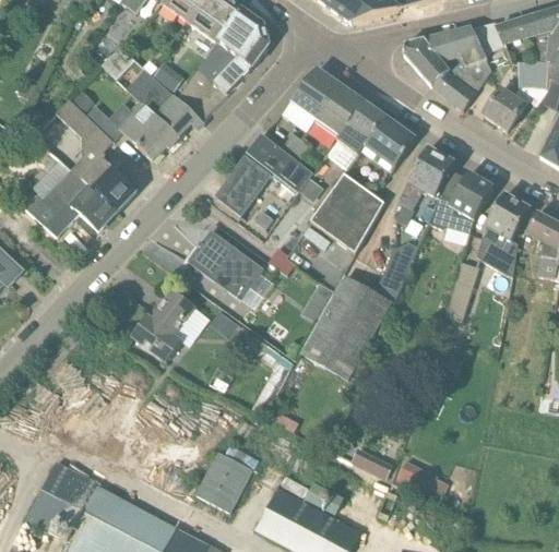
[(123,0),(122,2),(117,11),(131,21),(137,12),(145,0),(123,0)]
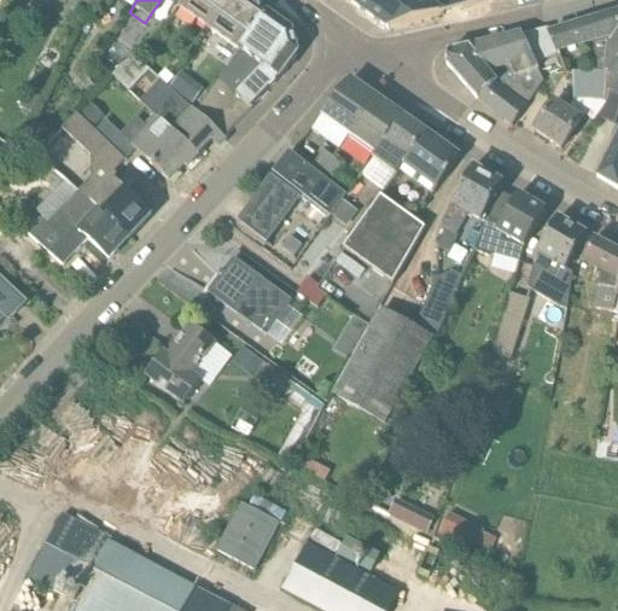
[(179,0),(210,23),(226,0),(179,0)]
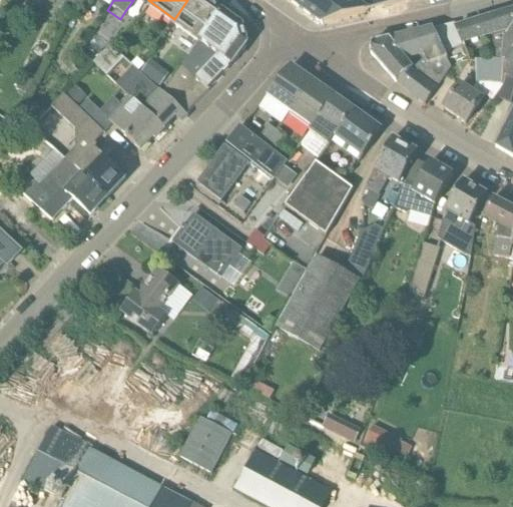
[(199,37),(221,6),(212,0),(187,0),(174,19),(199,37)]
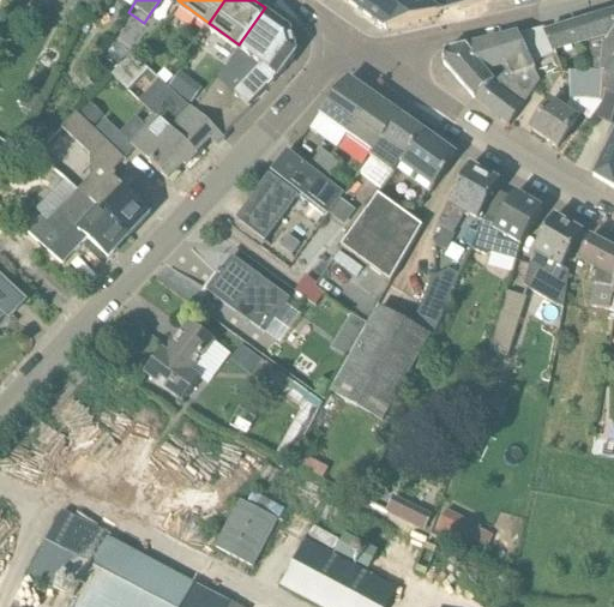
[(353,0),(386,24),(440,8),(428,0),(353,0)]
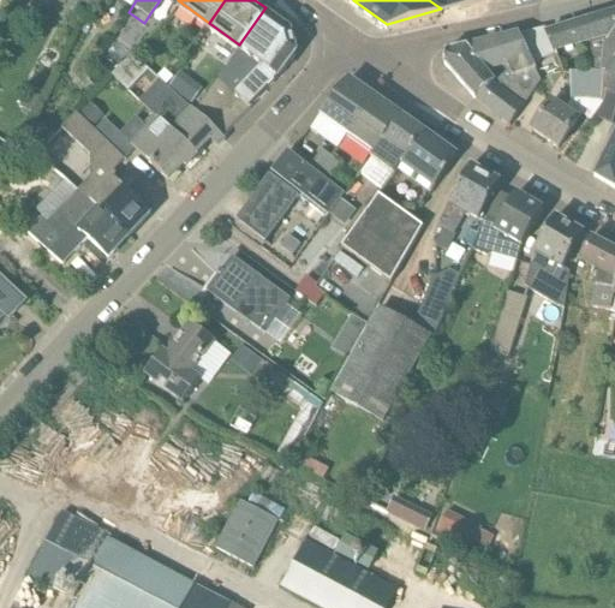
[(279,72),(297,48),(291,25),(266,7),(239,45),(238,47),(262,65),(237,91),(249,105),(279,72)]
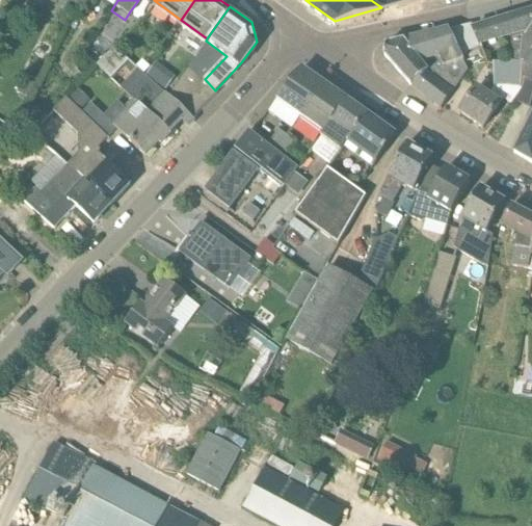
[(531,42),(531,6),(529,7),(474,24),(481,42),(510,33),(511,43),(513,42),(525,42),(531,42)]
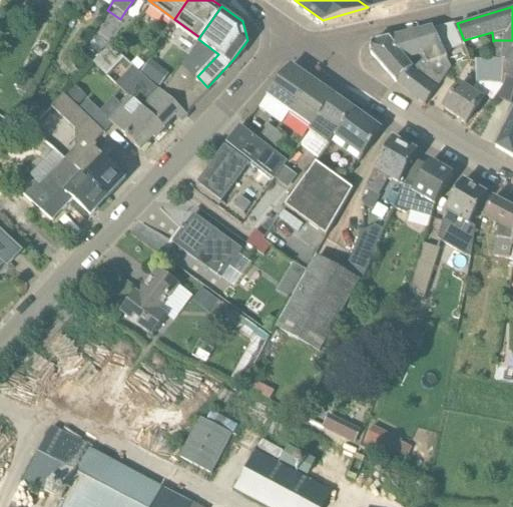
[(455,19),(432,24),(444,49),(462,41),(464,40),(457,23),(455,19)]
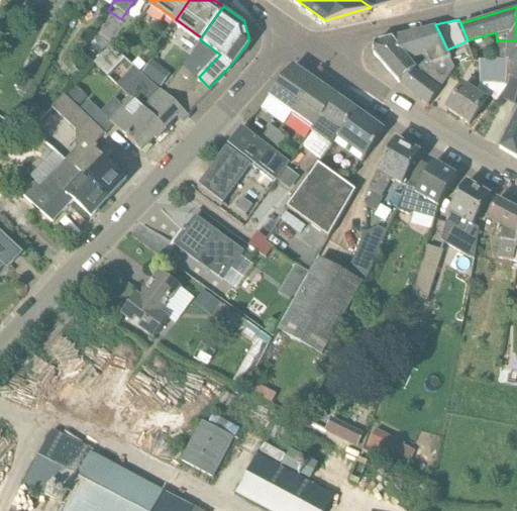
[(447,49),(435,24),(375,39),(374,48),(400,79),(429,101),(454,63),(447,49)]
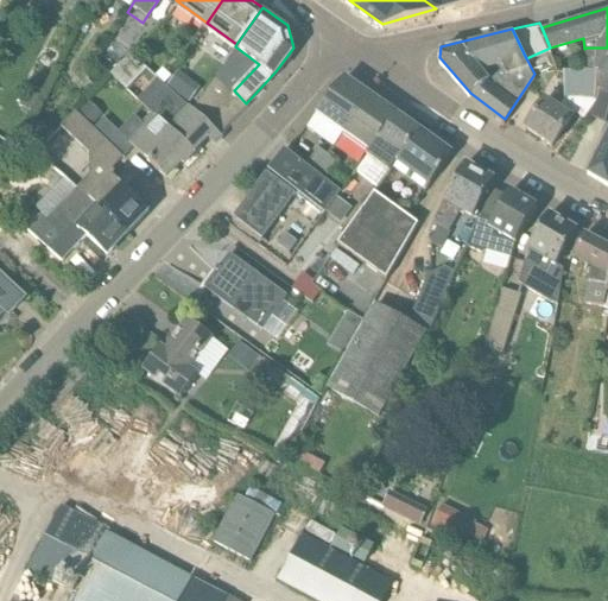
[(216,74),(234,90),(259,64),(235,46),(216,74)]
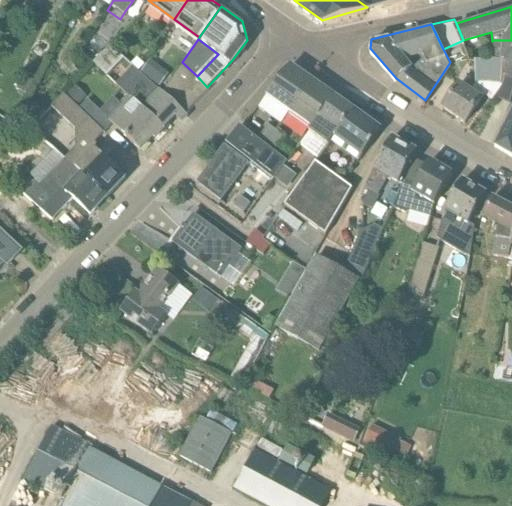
[(88,40),(83,47),(94,56),(99,48),(88,40)]
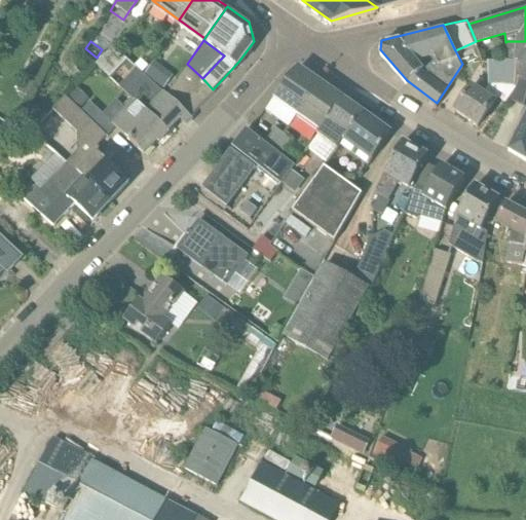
[(509,59),(518,58),(519,41),(508,41),(509,59)]
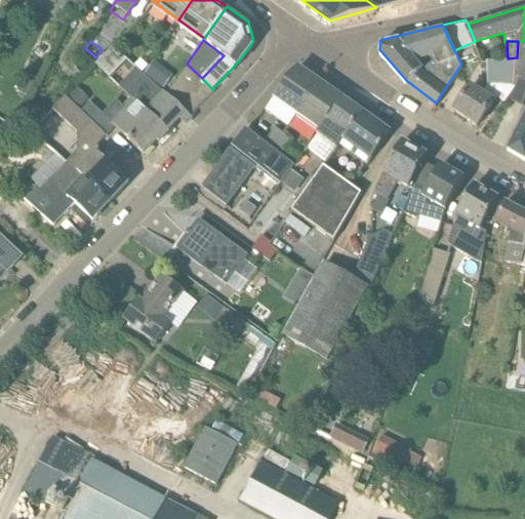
[(110,73),(126,55),(113,42),(94,60),(110,73)]
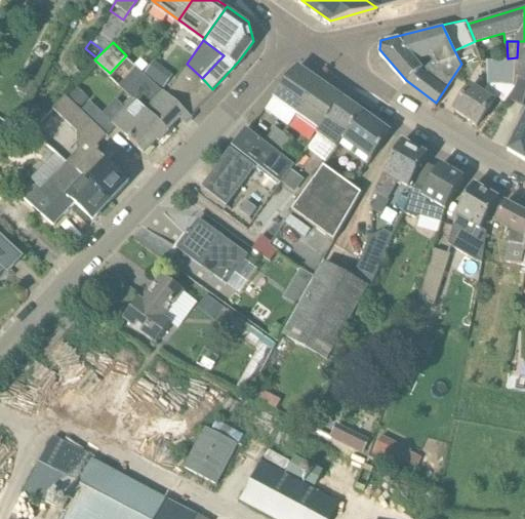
[(140,67),(142,68),(148,61),(140,54),(134,62),(136,64),(137,65),(139,66),(140,67)]
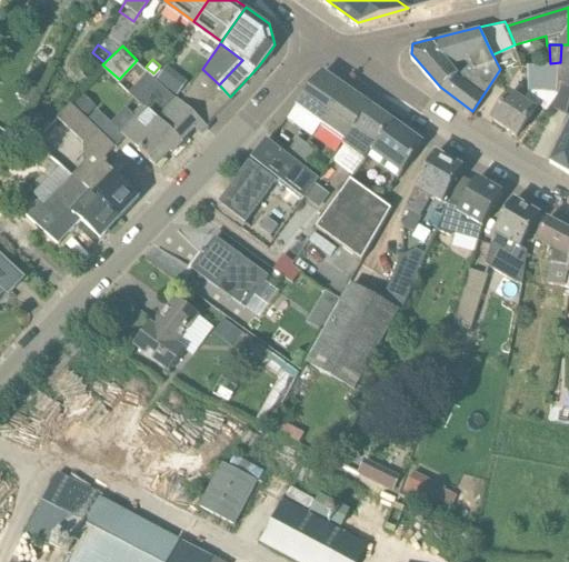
[(559,90),(560,64),(560,62),(550,63),(528,63),(529,88),(529,89),(559,90)]
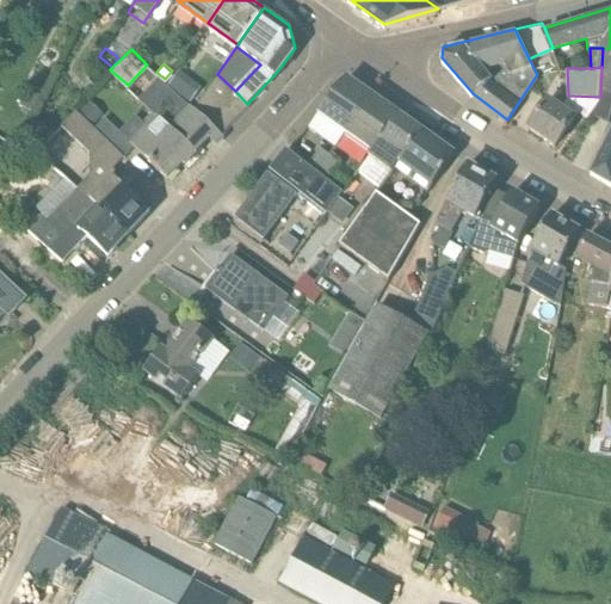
[(610,104),(610,71),(602,69),(600,97),(591,109),(608,119),(610,104)]
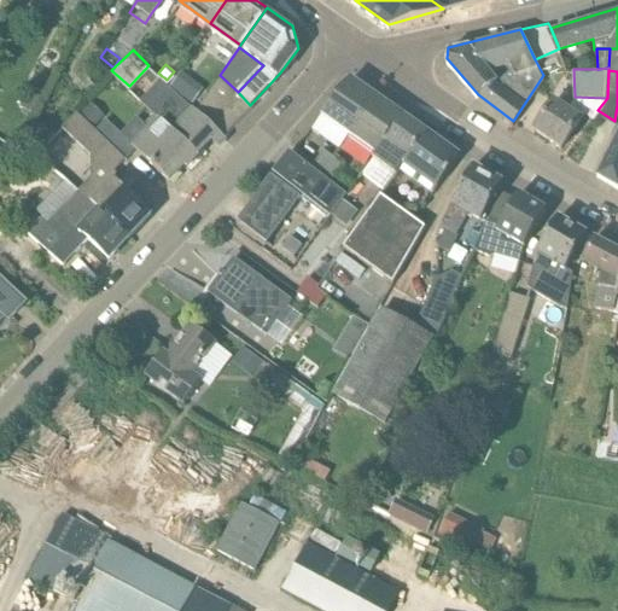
[(217,127),(197,108),(167,80),(165,79),(164,77),(162,76),(161,75),(141,95),(156,110),(197,149),(217,127)]
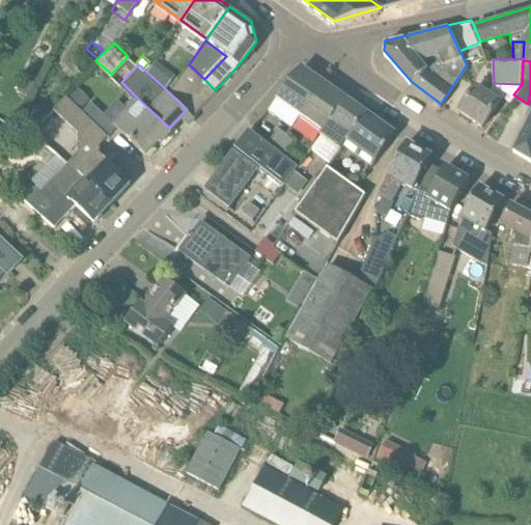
[(204,79),(189,64),(172,88),(169,92),(187,109),(192,114),(215,90),(204,79)]
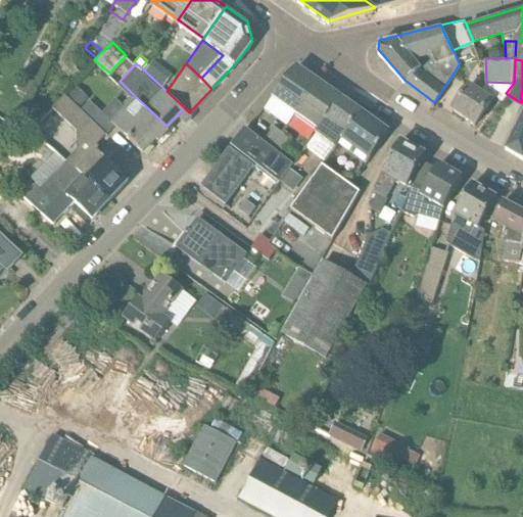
[(295,110),(318,79),(296,63),(280,84),(272,94),(295,110)]
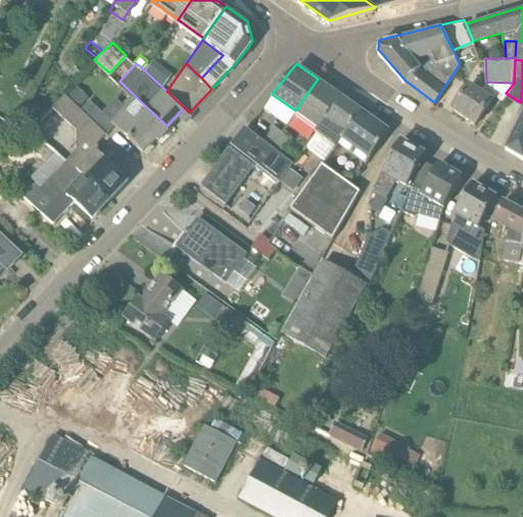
[(168,65),(158,79),(164,83),(174,69),(168,65)]
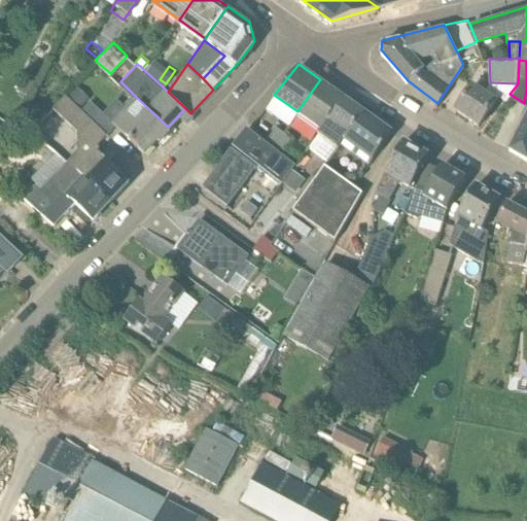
[(29,94),(37,79),(25,72),(16,87),(29,94)]
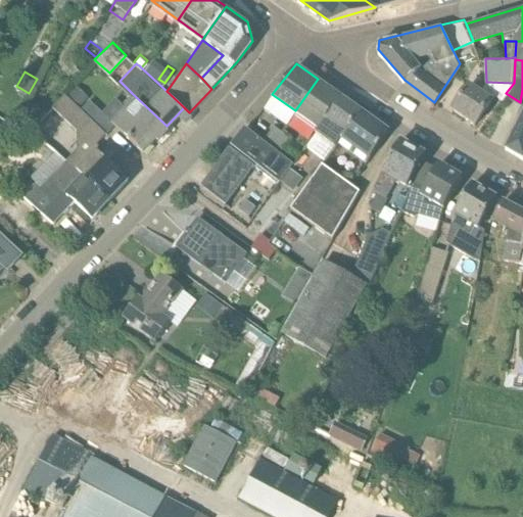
[(340,94),(318,79),(295,110),(318,126),(340,94)]
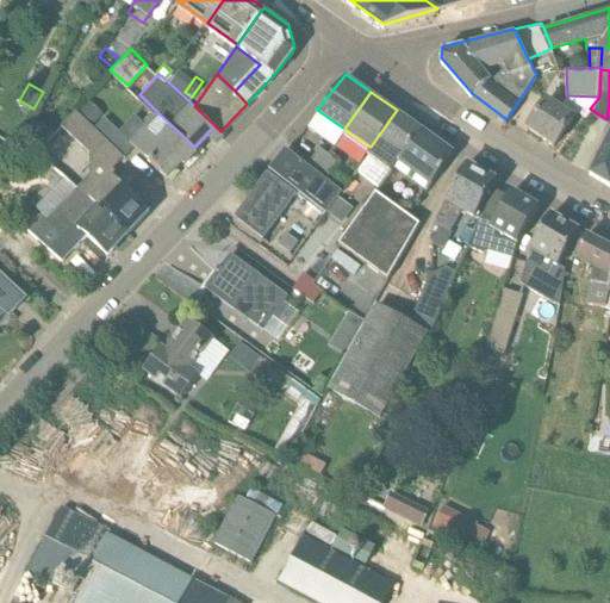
[(599,97),(567,95),(561,104),(548,94),(528,124),(554,142),(577,109),(586,114),(590,109),(599,97)]
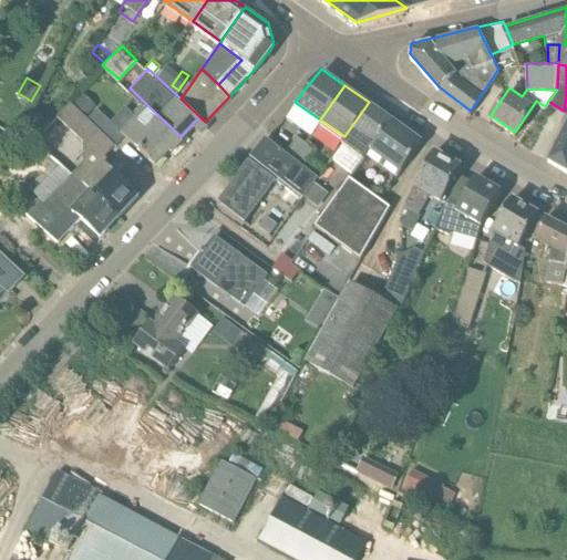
[(73,101),(85,113),(94,103),(82,92),(73,101)]
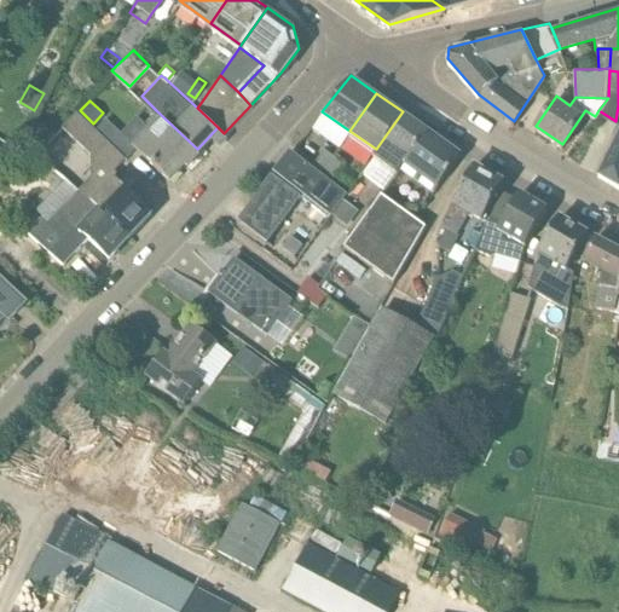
[(93,123),(80,110),(76,108),(62,122),(91,151),(91,173),(103,184),(117,168),(115,167),(116,166),(115,165),(111,168),(105,163),(119,150),(94,126),(93,123)]
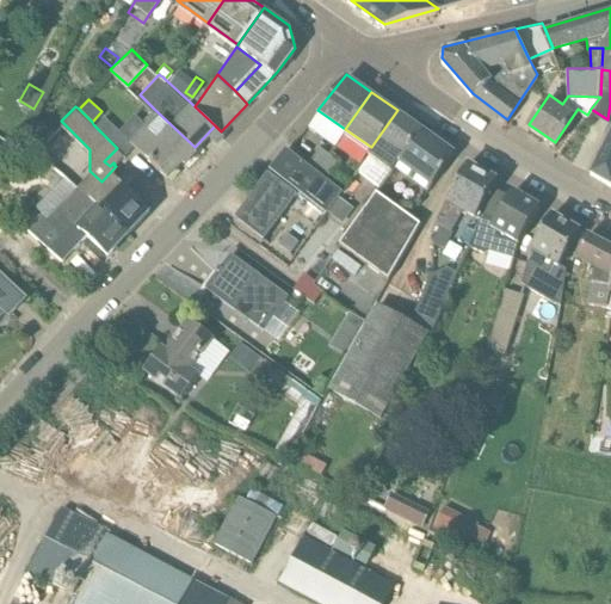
[(154,109),(143,119),(135,111),(119,127),(135,142),(168,174),(195,147),(154,109)]
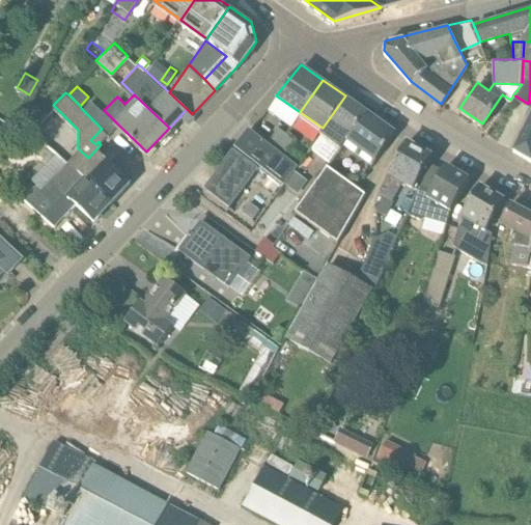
[(366,110),(345,95),(323,128),(320,131),(340,145),(343,142),(366,110)]
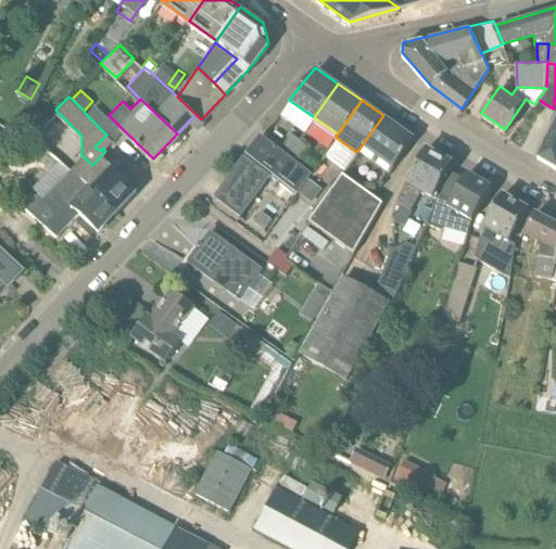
[(106,135),(113,140),(123,129),(109,115),(95,102),(85,113),(106,135)]
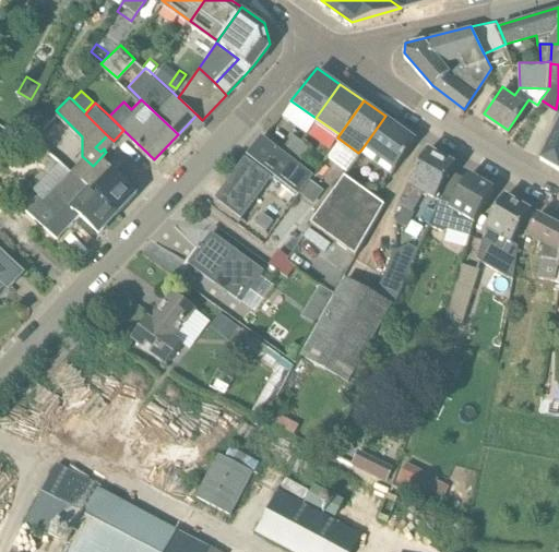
[(40,111),(35,108),(30,109),(26,114),(27,119),(32,123),(37,122),(42,117),(40,111)]
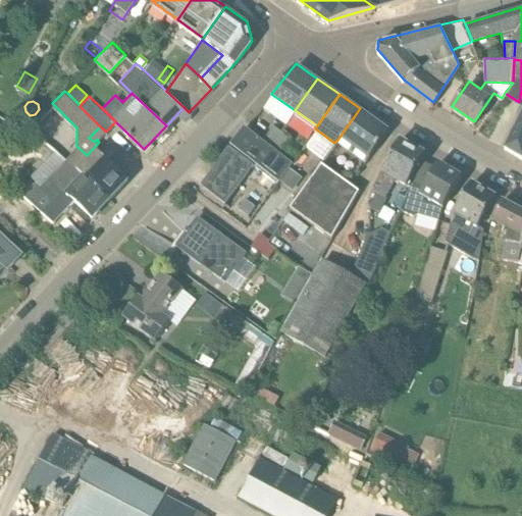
[(388,129),(360,108),(337,140),(366,159),(388,129)]
